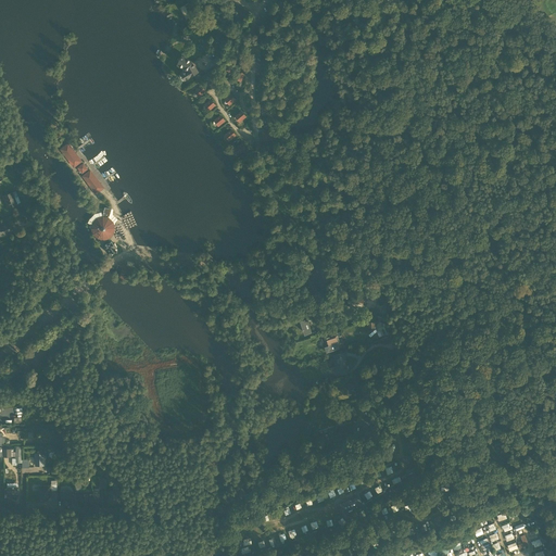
[(185,5),(191,16),(194,15),(193,14),(200,11),(193,0),(185,5)]
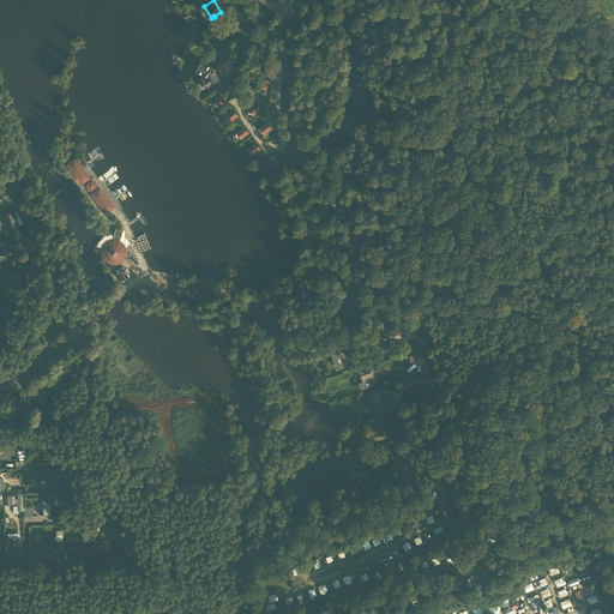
[(226,18),(229,25),(236,20),(232,14),(226,18)]
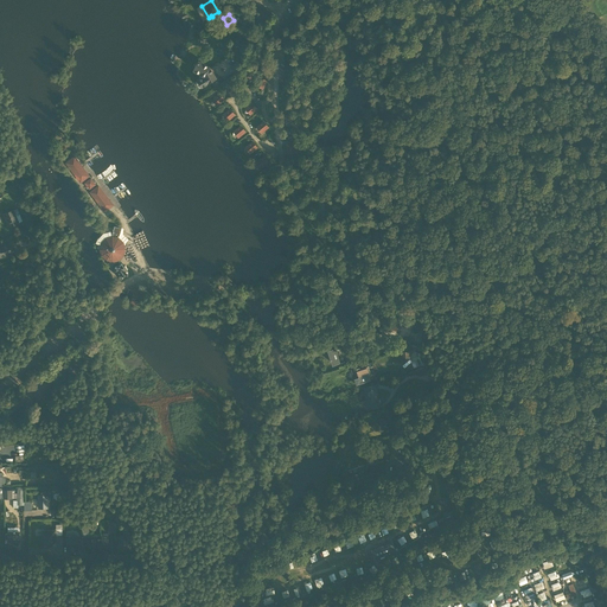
[(216,77),(212,71),(210,68),(210,66),(198,61),(193,69),(195,69),(200,72),(200,74),(200,75),(202,76),(204,76),(200,78),(198,80),(202,85),(216,77)]
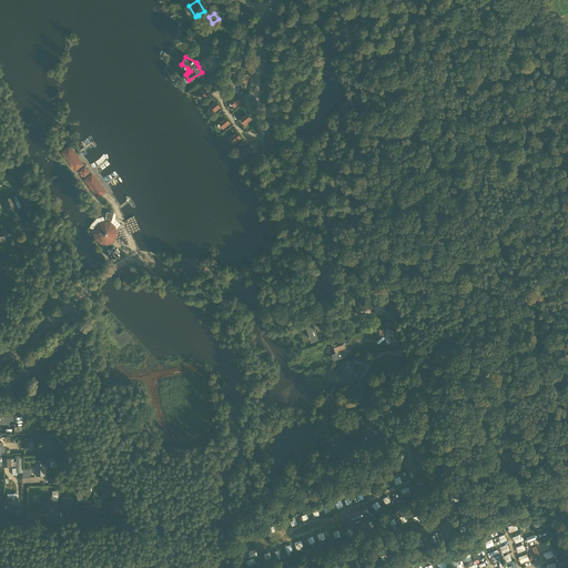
[(227,72),(232,75),(236,68),(231,64),(227,72)]
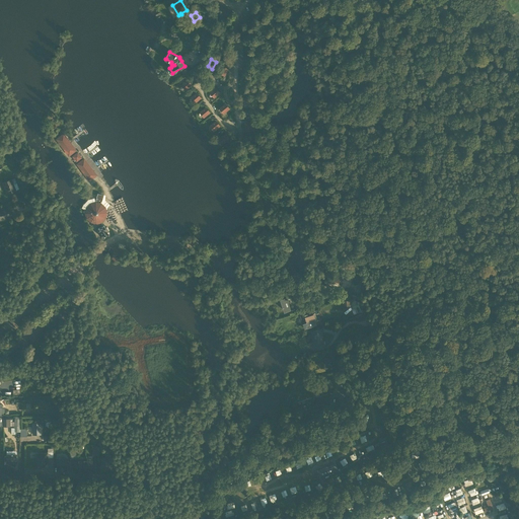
[(219,72),(224,75),(228,68),(223,65),(219,72)]
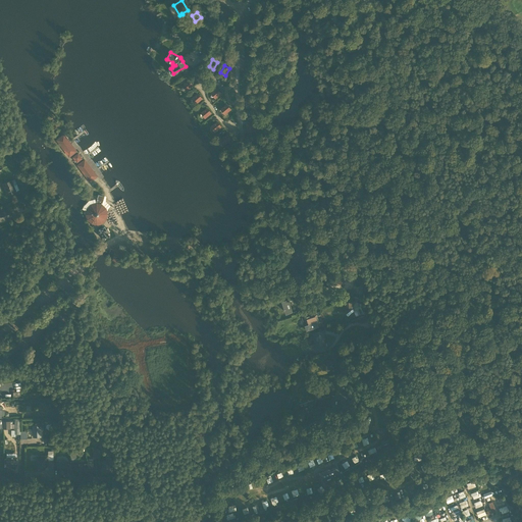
[(196,76),(200,81),(206,75),(202,71),(196,76)]
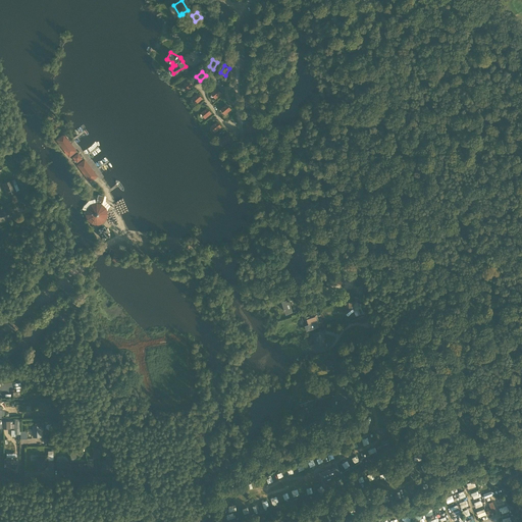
[(183,85),(187,89),(193,84),(189,80),(183,85)]
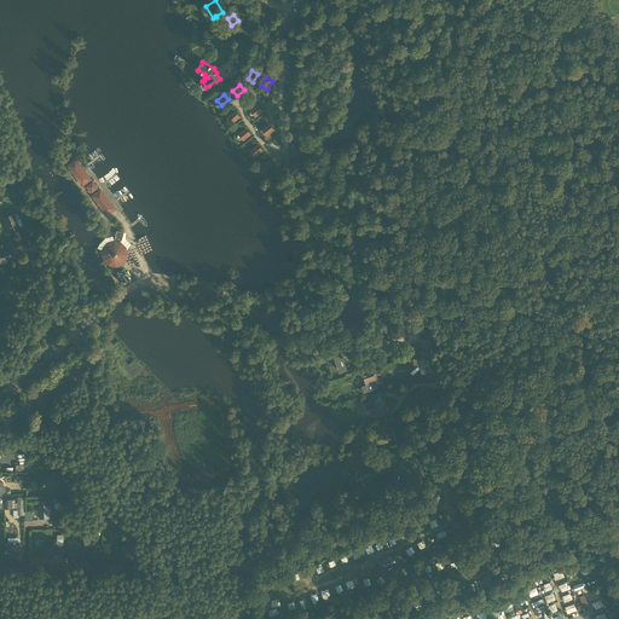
[(250,110),(255,115),(262,109),(258,104),(250,110)]
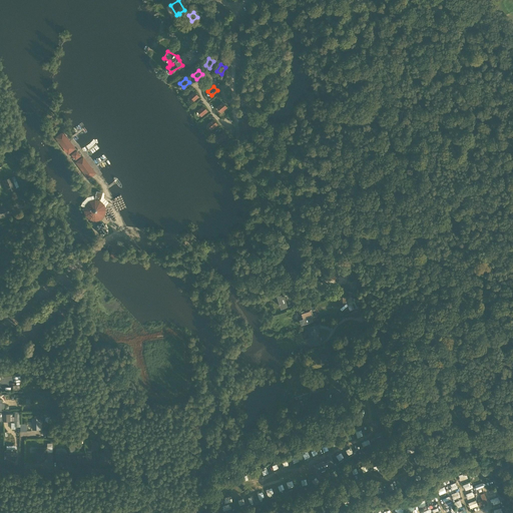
[(188,96),(192,100),(198,95),(194,91),(188,96)]
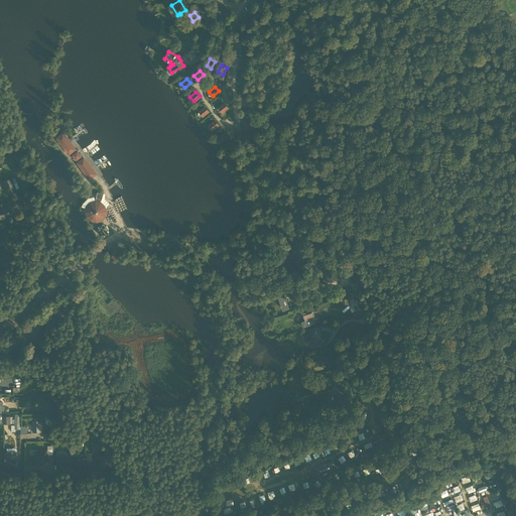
[(218,107),(222,112),(228,107),(224,103),(218,107)]
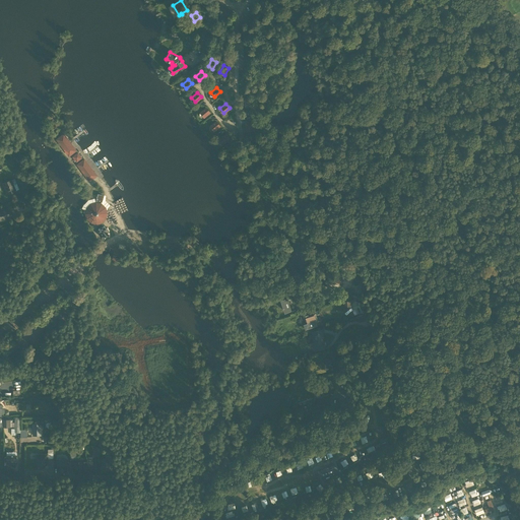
[(200,112),(204,116),(210,112),(206,107),(200,112)]
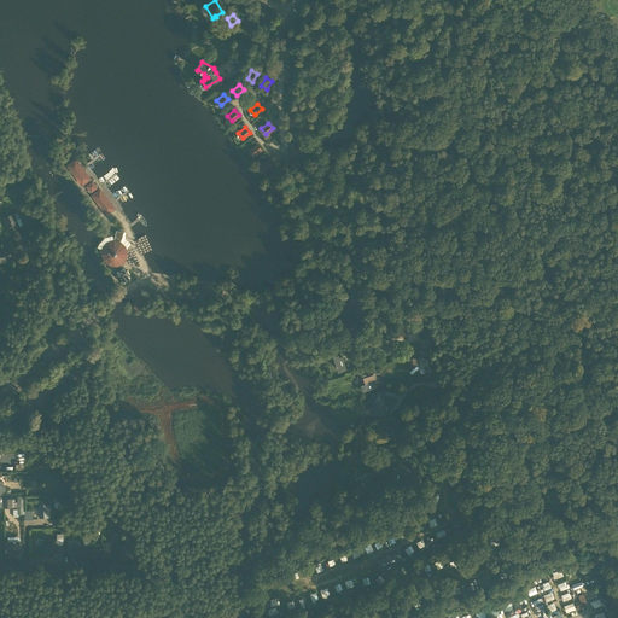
[(250,149),(255,155),(262,149),(257,144),(250,149)]
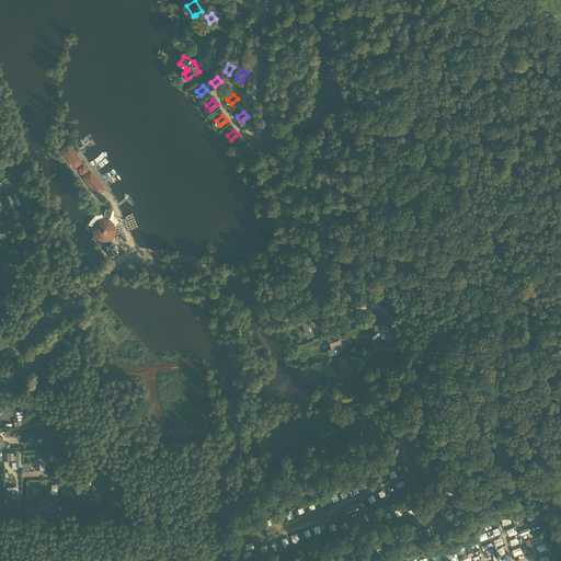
[(266,141),(267,140),(266,134),(274,132),(273,130),(265,133),(266,141)]
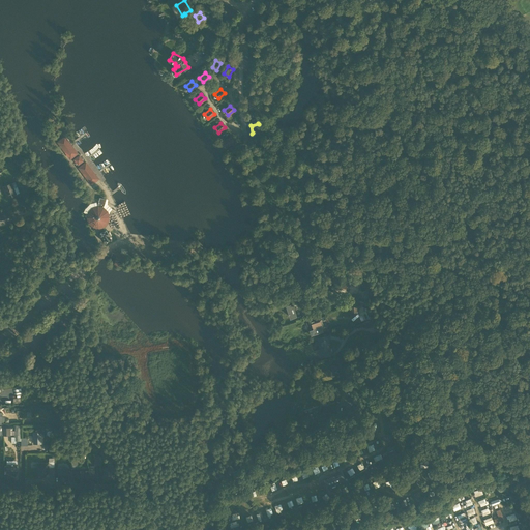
[(260,131),(259,124),(252,126),(253,133),(260,131)]
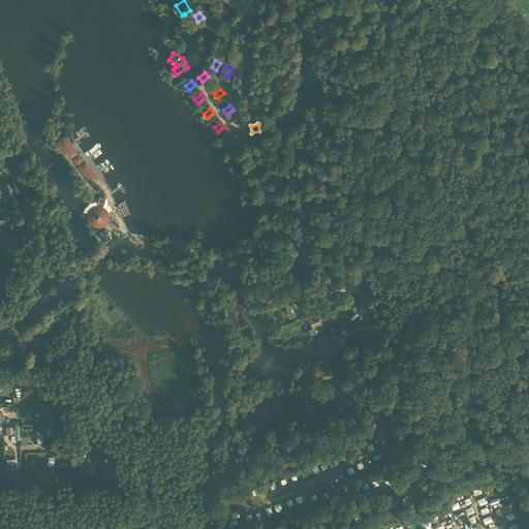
[(224,141),(227,145),(234,139),(230,135),(224,141)]
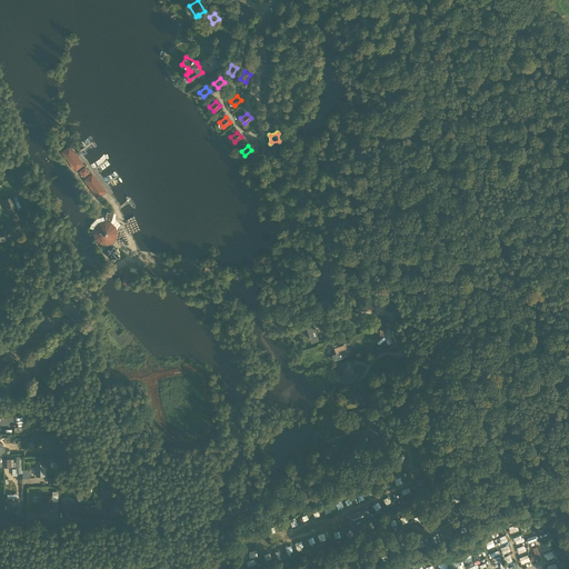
[(62,152),(76,170),(83,165),(70,147),(62,152)]
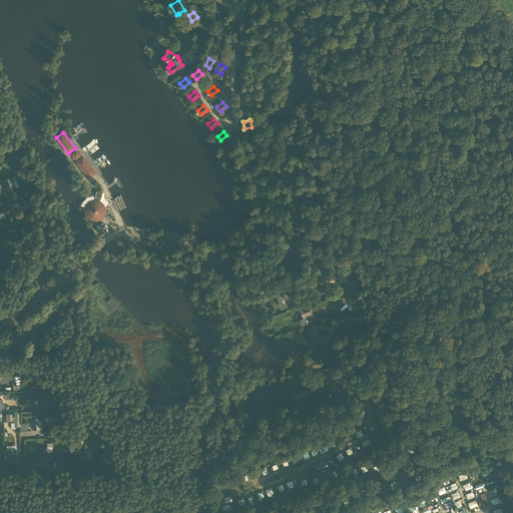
[(226,151),(229,156),(235,152),(232,147),(226,151)]
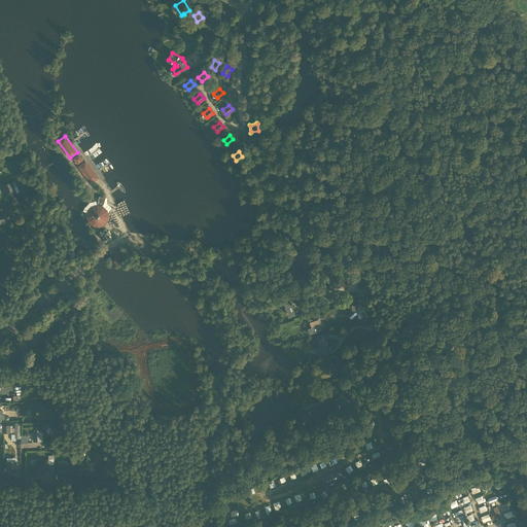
[(74,159),(77,164),(82,160),(79,154),(74,159)]
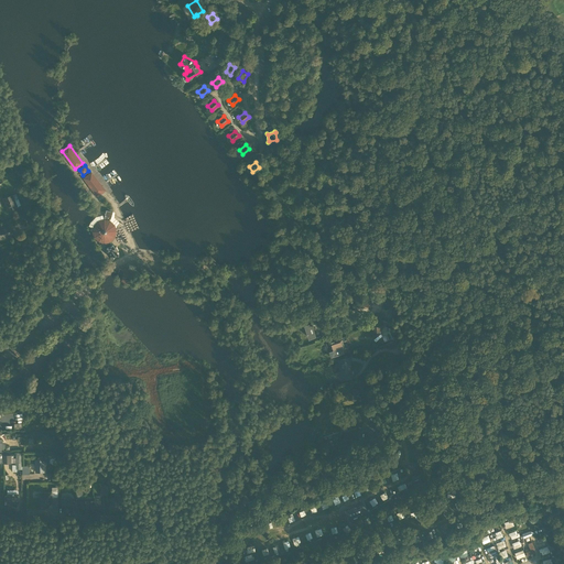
[(84,179),(97,196),(105,191),(91,173),(84,179)]
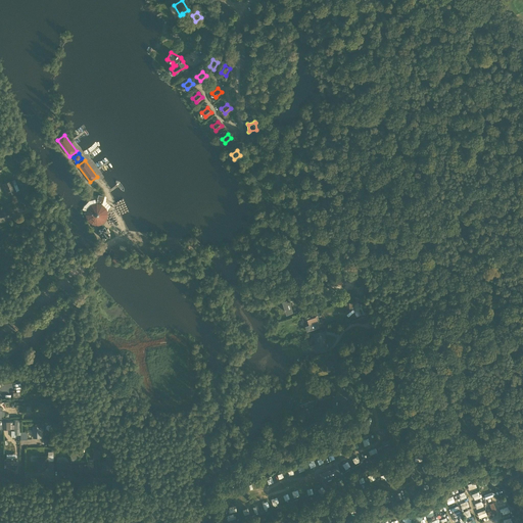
[(3,184),(8,195),(15,191),(13,186),(11,181),(3,184)]
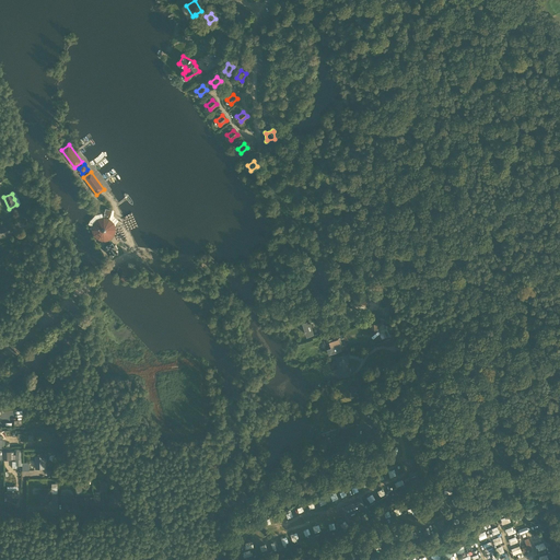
[(104,241),(109,240),(114,235),(115,230),(115,229),(114,223),(109,220),(109,218),(111,218),(112,210),(105,209),(104,217),(104,218),(97,220),(94,224),(92,230),(94,235),(98,240),(104,241)]
